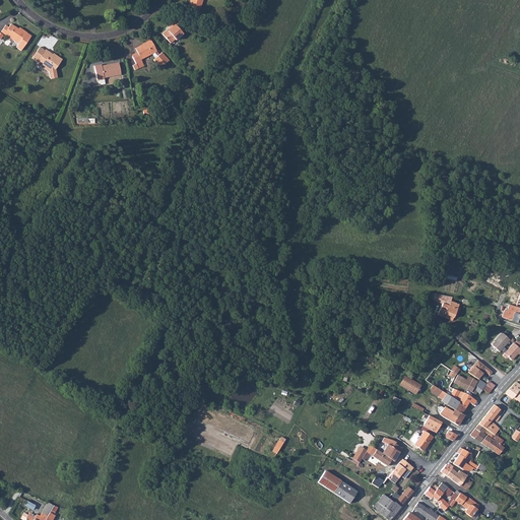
[(202,0),(190,0),(189,7),(200,10),(202,0)]
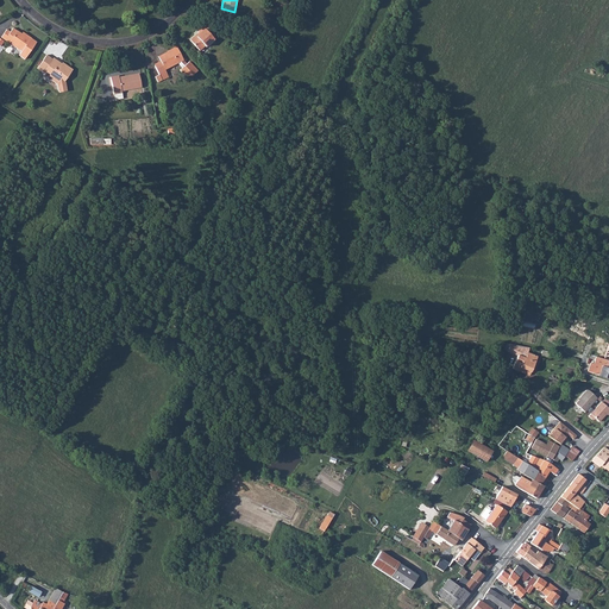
[(212,37),(215,33),(207,24),(198,31),(199,32),(200,33),(196,36),(190,41),(199,50),(205,45),(206,46),(214,39),(212,37)]
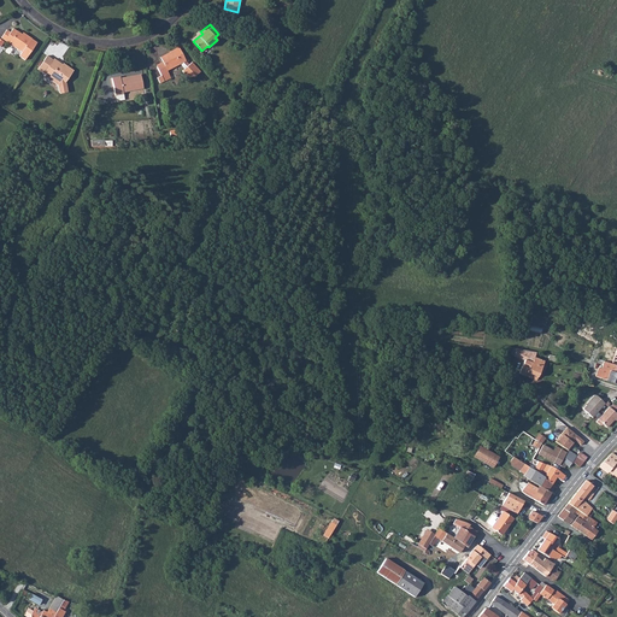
[(5,41),(22,52),(19,56),(25,60),(37,42),(31,39),(25,35),(24,36),(22,35),(13,29),(10,33),(6,30),(1,37),(1,39),(1,40),(0,39),(0,47),(5,41)]
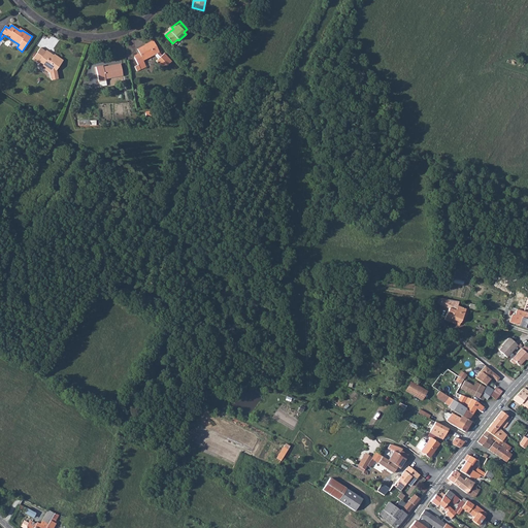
[(166,66),(171,61),(164,54),(162,56),(159,52),(153,40),(145,44),(145,45),(146,45),(141,48),(141,47),(137,50),(139,54),(134,57),(138,65),(140,68),(145,65),(142,60),(154,55),(158,59),(156,61),(160,66),(166,66)]
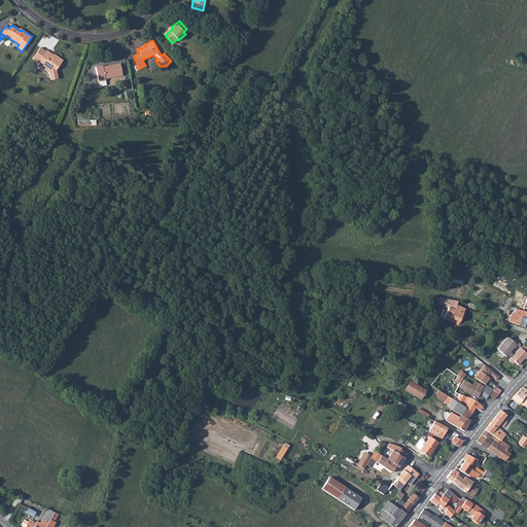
[(40,47),(32,59),(37,62),(38,61),(43,65),(42,66),(45,68),(44,70),(49,73),(50,79),(53,80),(58,78),(57,71),(56,71),(63,60),(55,55),(54,56),(51,55),(51,54),(46,50),(45,51),(40,47)]
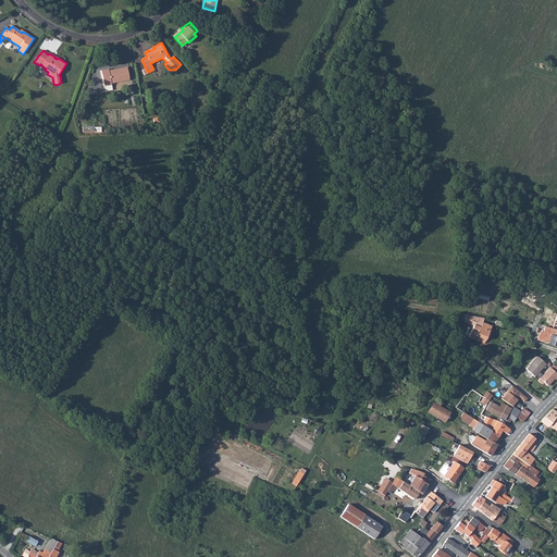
[(103,86),(111,85),(110,84),(128,81),(127,69),(109,71),(108,70),(101,71),(103,86)]
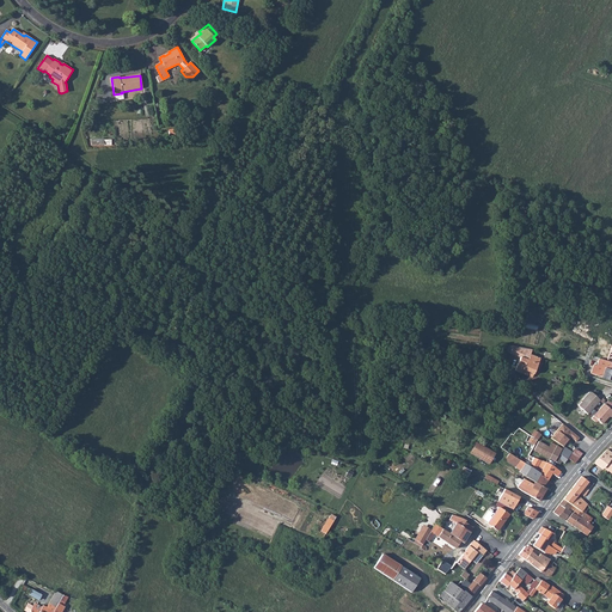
[(522,354),(524,349),(505,346),(501,353),(512,356),(507,369),(513,372),(515,368),(520,359),(530,362),(532,357),(522,354)]
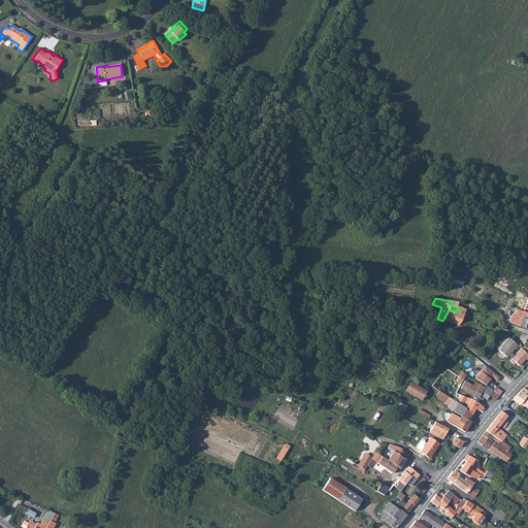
[(449,309),(444,318),(453,322),(457,312),(449,309)]
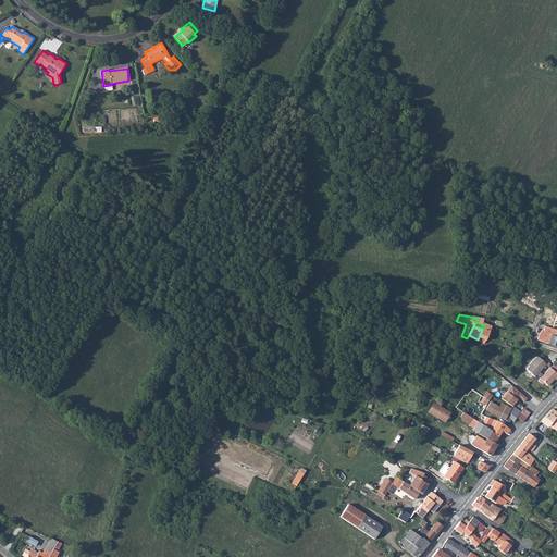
[(541,332),(537,339),(547,343),(551,335),(555,336),(556,332),(556,330),(551,327),(545,326),(543,333),(541,332)]
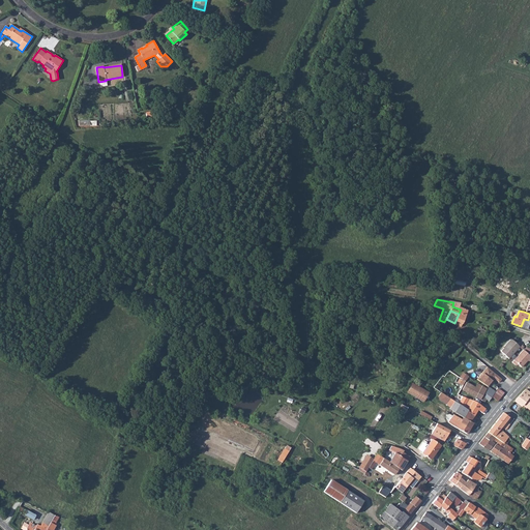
[(529,329),(529,316),(528,320),(524,319),(521,326),(529,329)]
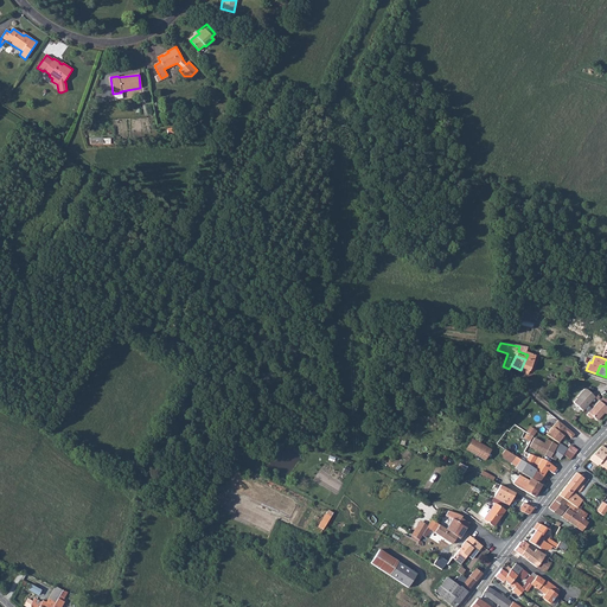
[(585,389),(577,397),(576,398),(575,401),(574,402),(583,411),(595,397),(587,389),(585,389)]
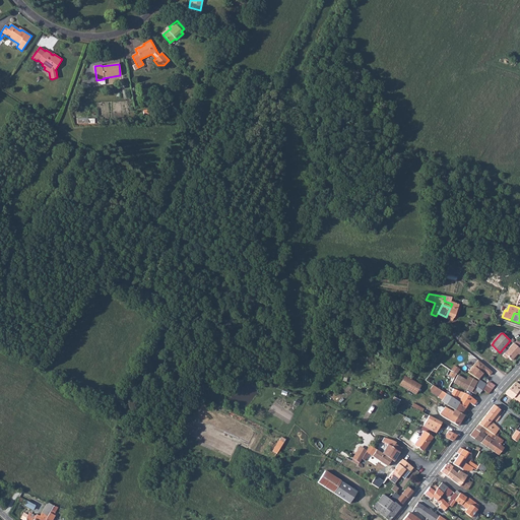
[(514,343),(503,355),(505,358),(506,358),(506,359),(507,359),(508,358),(509,358),(512,360),(518,353),(519,354),(519,352),(519,348),(518,347),(514,343)]
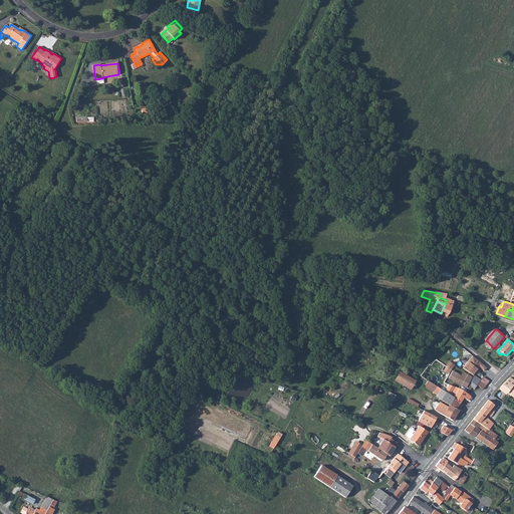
[(473,357),(463,368),(470,373),(474,375),(478,370),(477,369),(479,367),(484,371),(487,368),(473,357)]
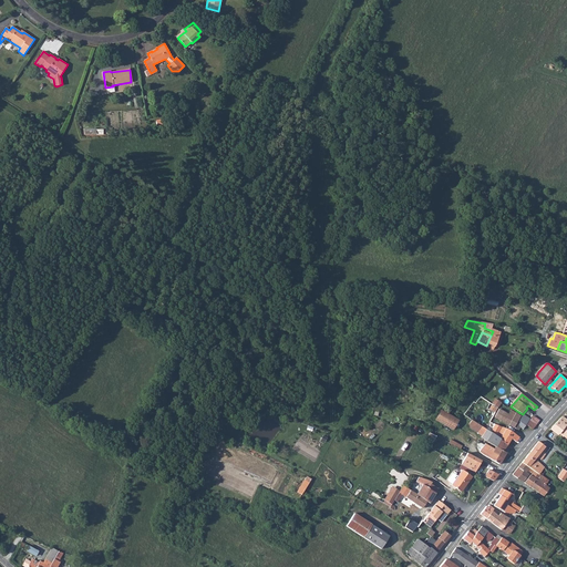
[(495,399),(492,403),(492,404),(497,408),(502,403),(495,399)]
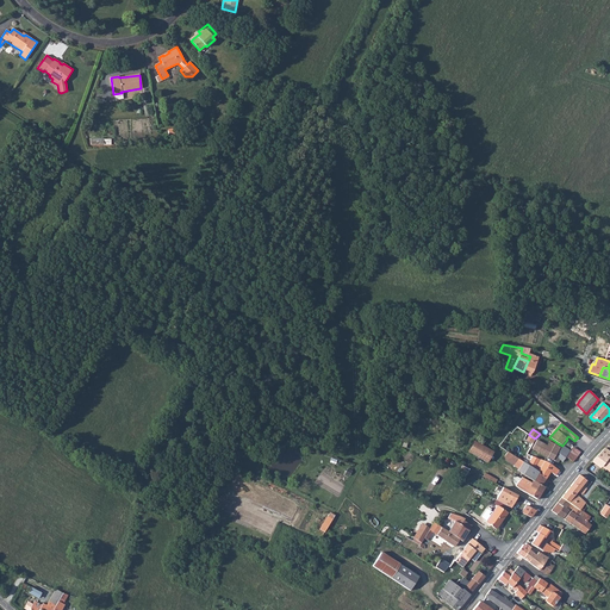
[(537,453),(542,444),(539,441),(533,449),(537,453)]
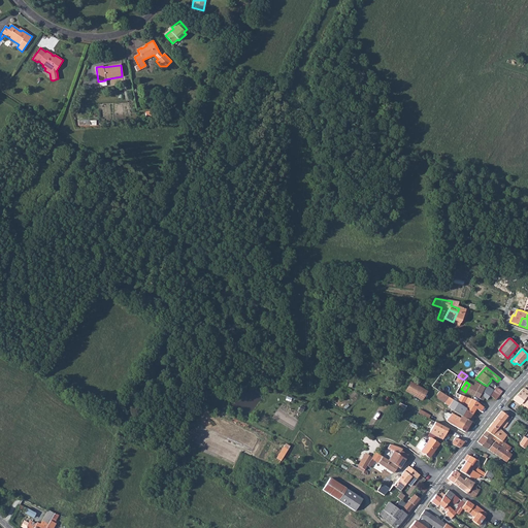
[(409,383),(404,393),(422,402),(427,393),(409,383)]
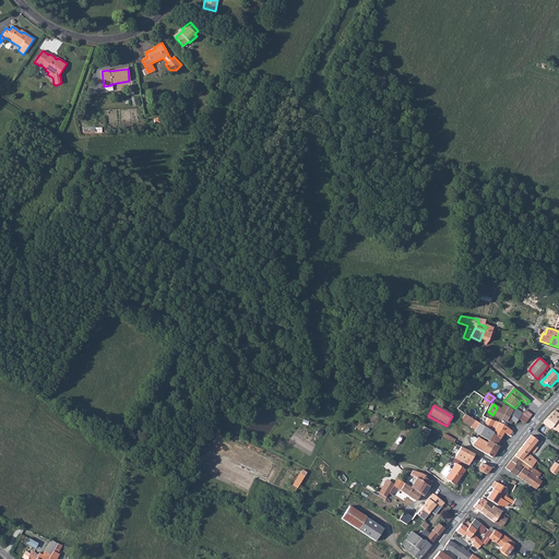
[(501,409),(497,407),(492,415),(500,420),(509,408),(503,406),(501,409)]
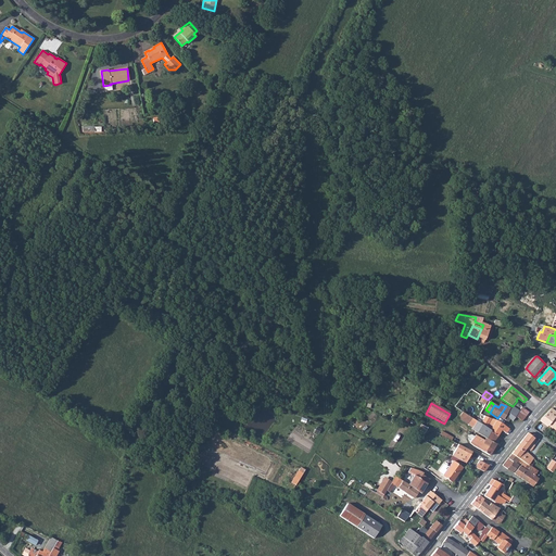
[(503,420),(505,418),(510,408),(506,406),(497,418),(503,420)]
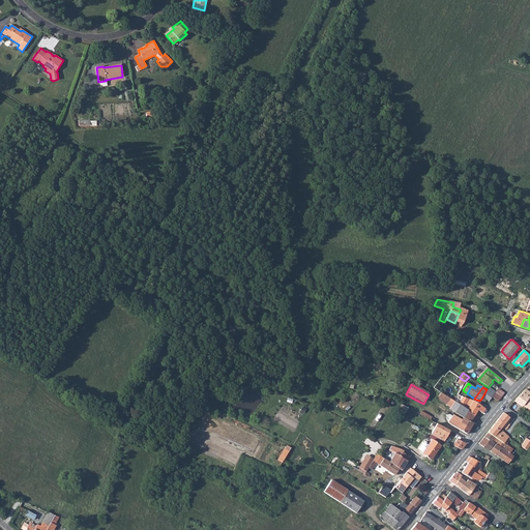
[(497,393),(489,387),(487,389),(481,399),(486,401),(489,403),(492,399),(497,403),(501,398),(496,394),(497,393)]
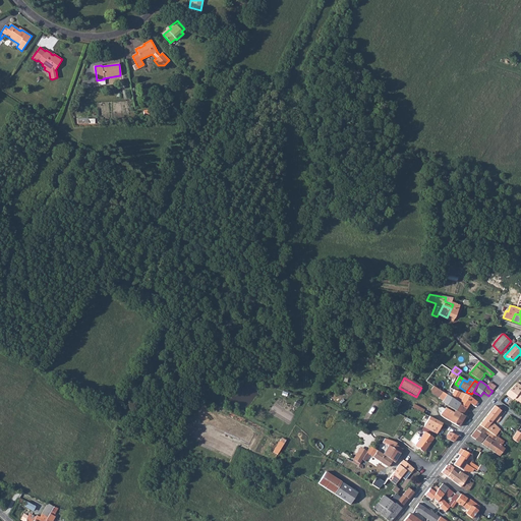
[(520,385),(520,386),(517,383),(507,393),(517,401),(518,401),(519,400),(520,401),(520,385)]
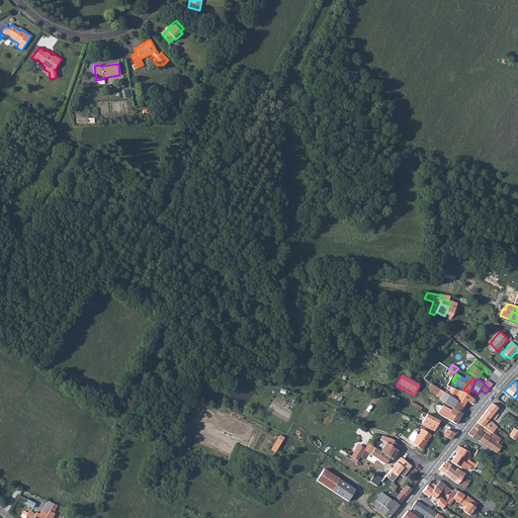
[(439,391),(428,382),(424,389),(436,396),(439,391)]
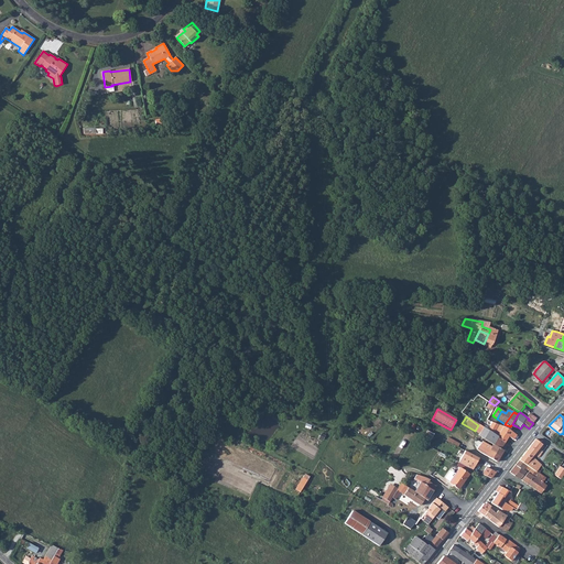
[(496,438),(505,443),(508,438),(512,441),(516,435),(498,426),(495,432),(498,433),(496,437),(496,438)]
